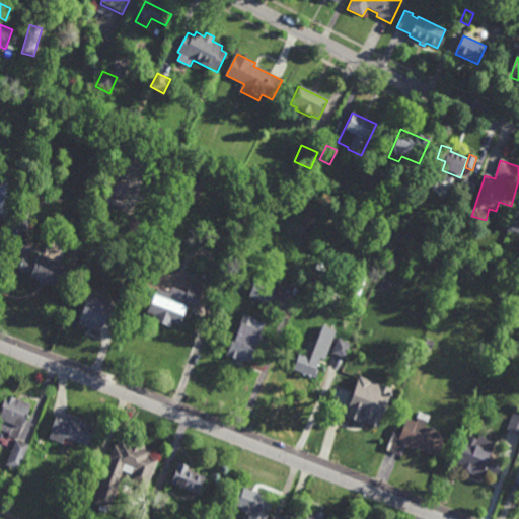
[(470,200),(458,196),(464,179),(476,183),(470,200)]
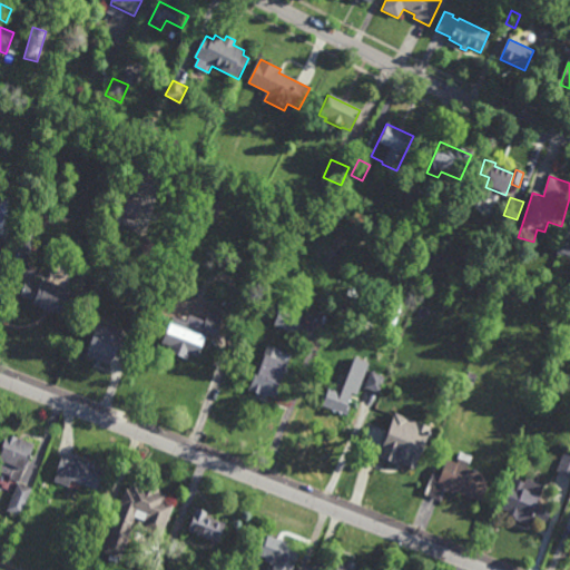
[(115,224),(137,227),(140,202),(119,198),(115,224)]
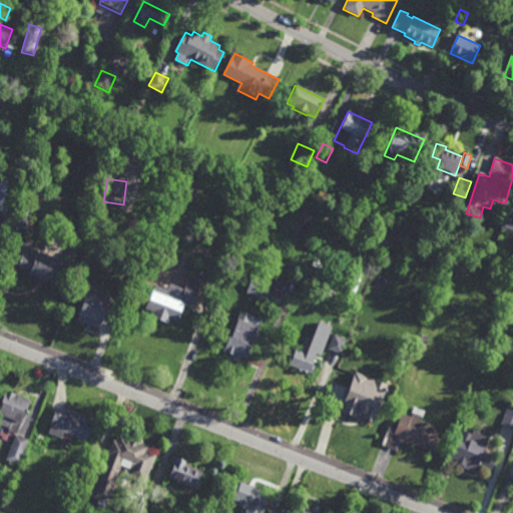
[(512,233),(502,229),(506,215),(512,217),(512,233)]
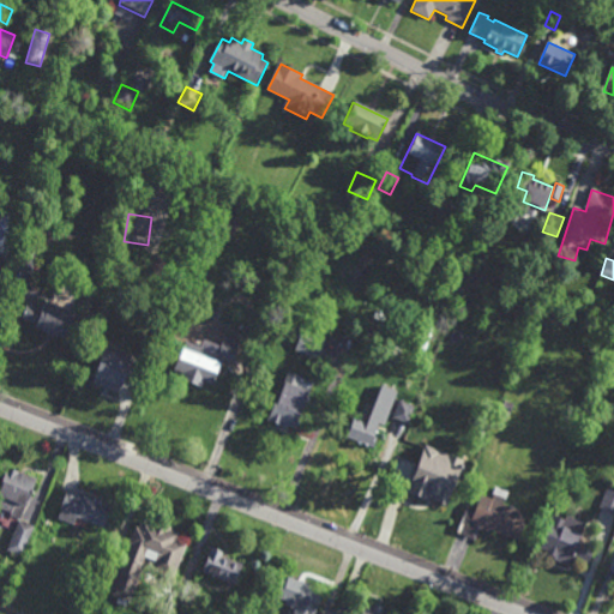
[(76,314),(66,342),(54,338),(54,341),(48,338),(49,335),(36,330),(37,326),(22,320),(26,307),(41,312),(44,302),(76,314)]
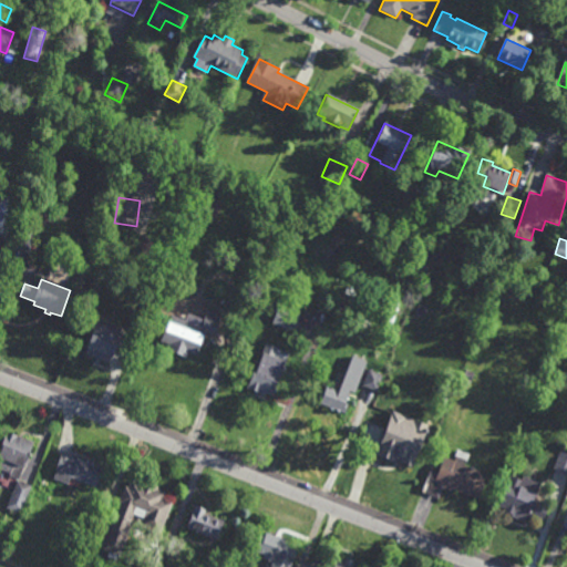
[(216,338),(204,332),(203,337),(205,338),(197,358),(189,354),(187,360),(169,352),(171,348),(161,343),(169,323),(183,329),(186,320),(203,327),(208,311),(224,318),(216,338)]
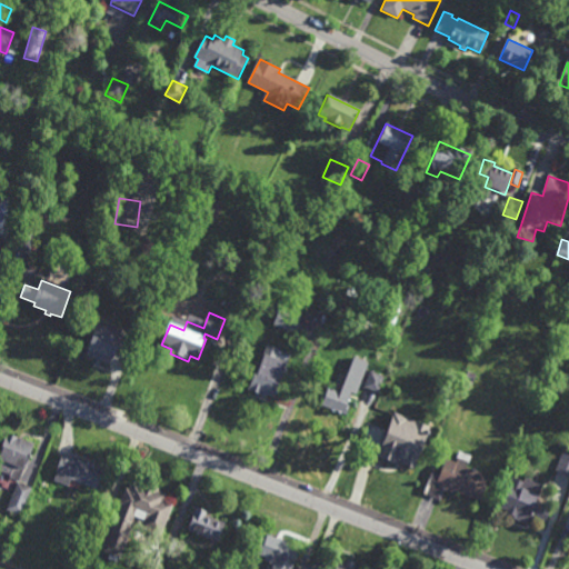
[(130,356),(117,351),(113,361),(107,359),(105,365),(92,360),(95,355),(87,351),(96,326),(121,335),(121,337),(135,342),(130,356)]
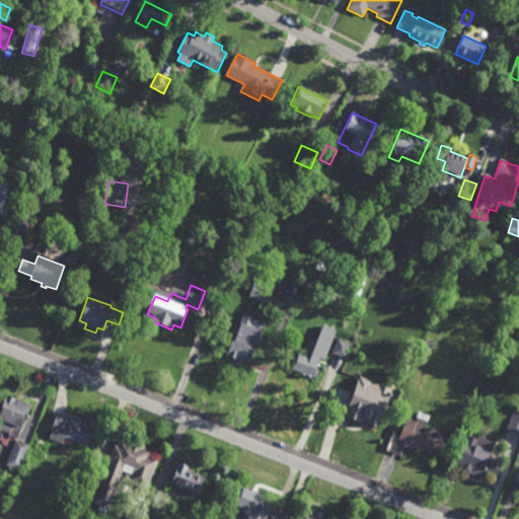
[(254,355),(251,354),(248,363),(239,360),(239,362),(228,358),(236,334),(239,335),(242,325),(263,332),(254,355)]
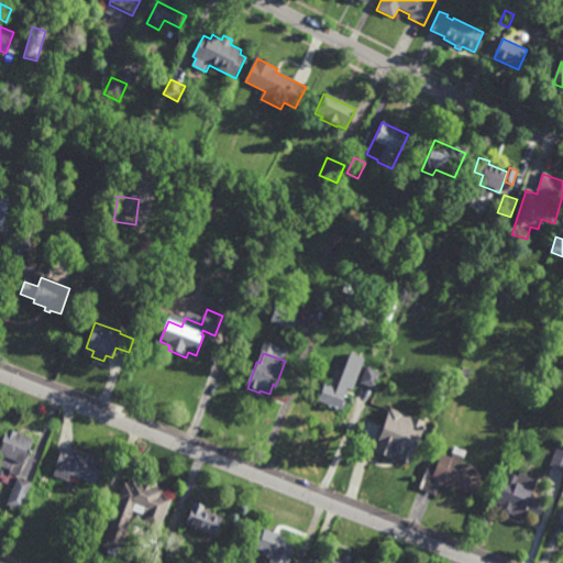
[(375,387),(361,383),(366,367),(381,373),(375,387)]
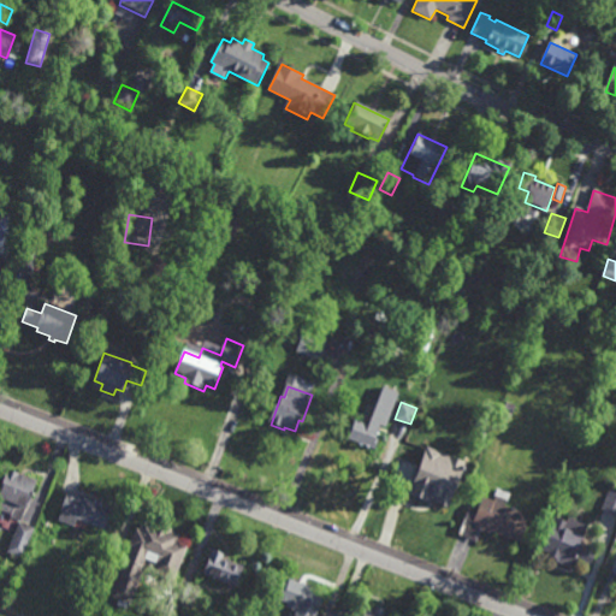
[(509,424),(499,419),(505,402),(516,407),(509,424)]
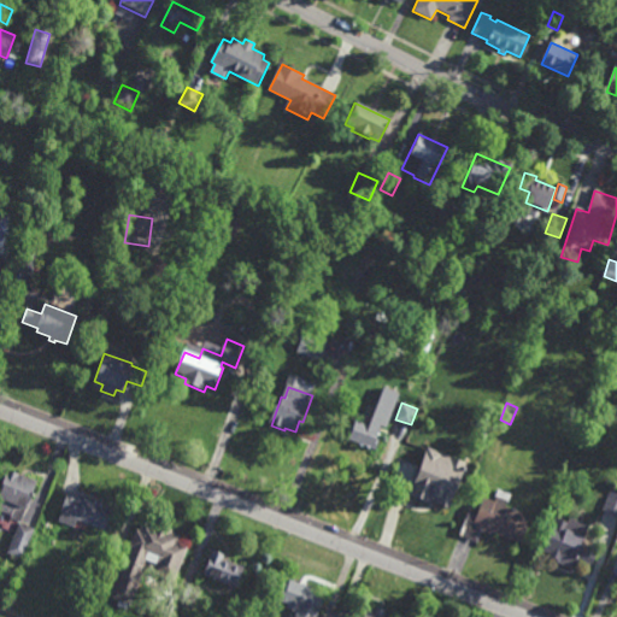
[(376,448),(347,436),(354,418),(380,429),(375,440),(378,441),(376,448)]
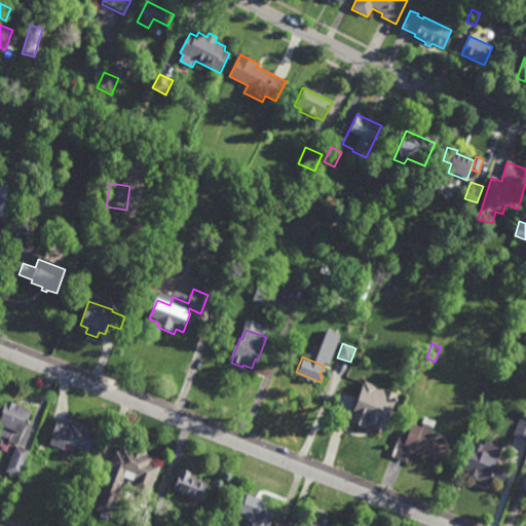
[(19,441),(0,433),(0,412),(6,398),(16,402),(16,403),(32,409),(19,441)]
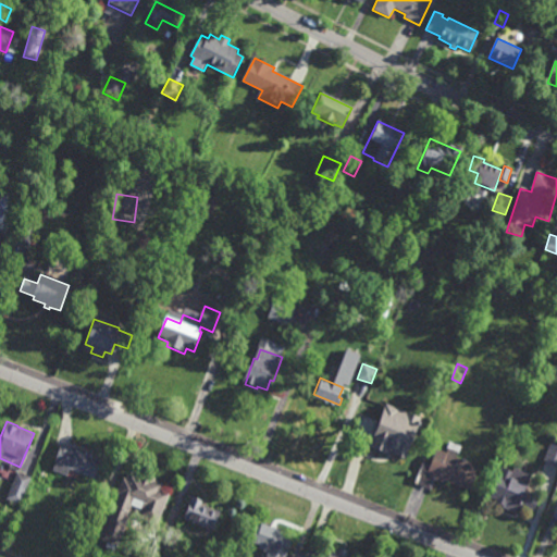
[(410,463),(404,460),(400,467),(378,458),(381,450),(371,447),(376,434),(387,438),(388,435),(398,438),(401,430),(407,432),(411,421),(425,426),(410,463)]
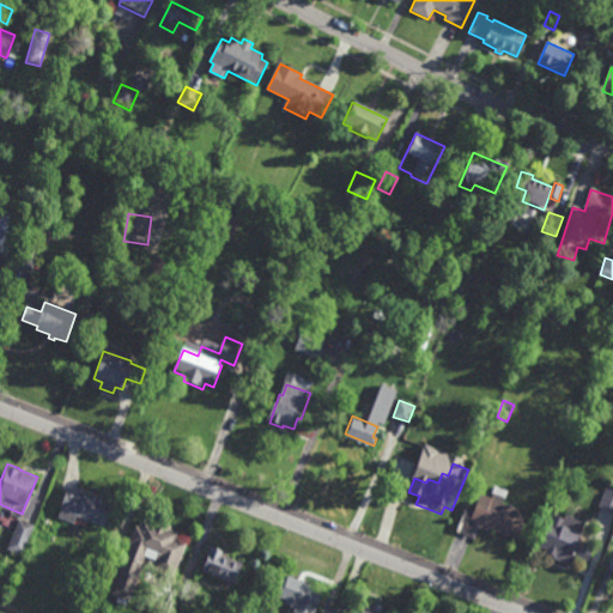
[(612,510),(599,505),(607,483),(612,484),(612,510)]
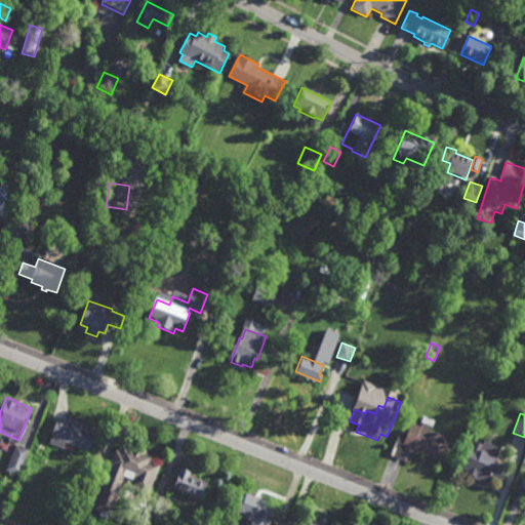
[(71,425),(72,423),(95,433),(89,449),(67,441),(64,447),(49,441),(57,418),(66,421),(66,422),(71,425)]
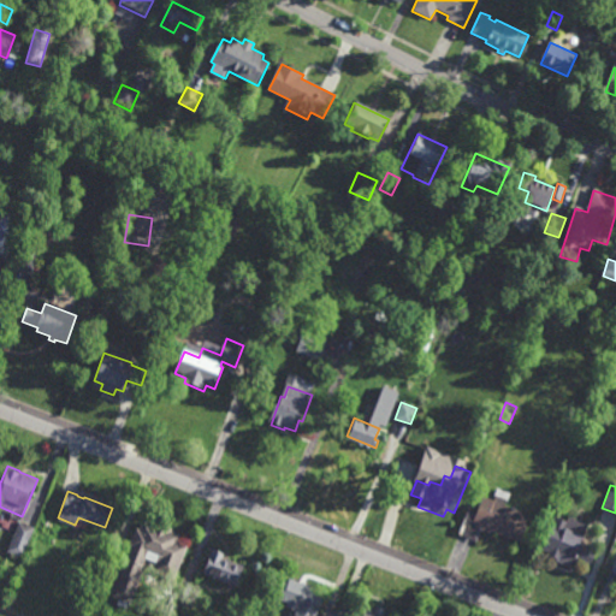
[(493,499),(496,495),(505,498),(503,503),(531,514),(520,540),(472,521),(483,495),(493,499)]
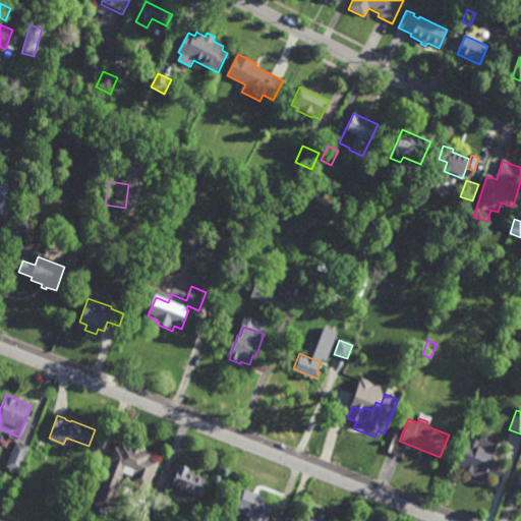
[(479,439),(481,436),(498,442),(490,458),(505,463),(500,478),(484,472),(482,478),(467,472),(468,470),(463,468),(463,465),(459,463),(469,435),(479,439)]
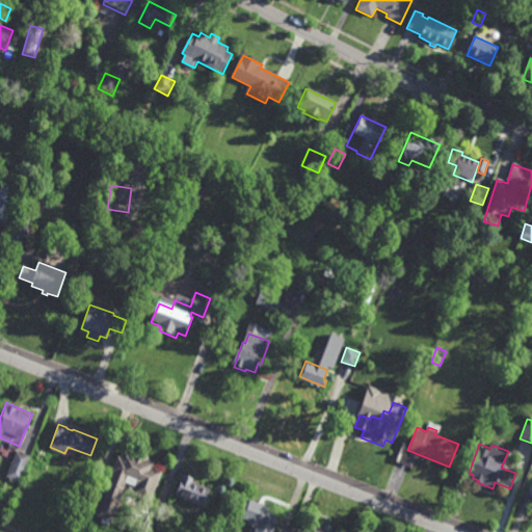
[(137,454),(137,453),(141,454),(142,453),(149,456),(149,458),(157,461),(154,469),(162,472),(152,500),(132,493),(136,480),(128,477),(122,494),(124,495),(113,521),(97,514),(107,488),(104,486),(106,479),(109,480),(113,471),(111,470),(121,448),(137,454)]
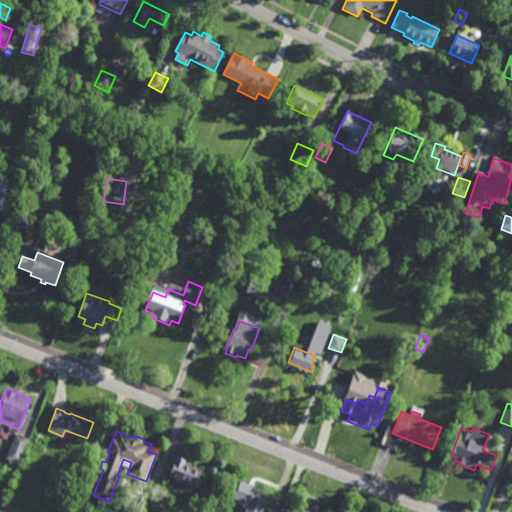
[(18,463),(6,458),(15,435),(28,440),(18,463)]
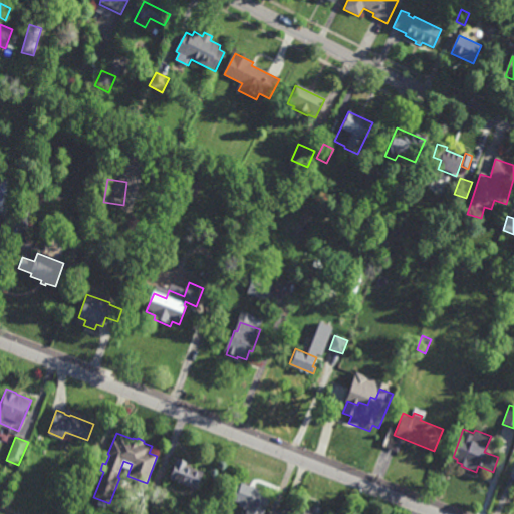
[(198,488),(171,478),(179,456),(189,460),(187,465),(204,472),(198,488)]
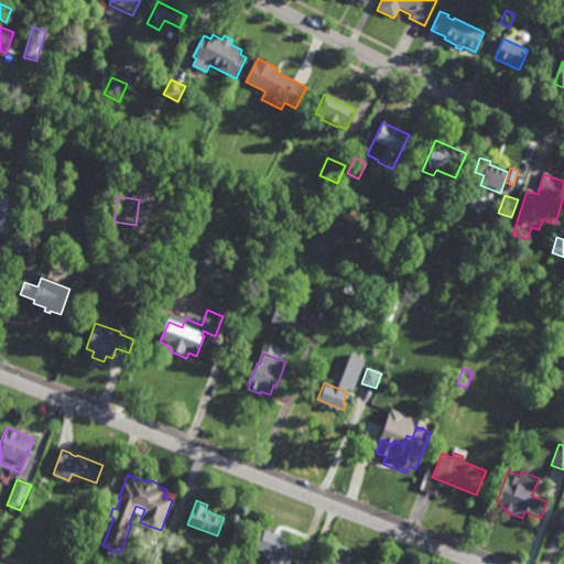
[(88,524),(80,521),(85,509),(93,512),(88,524)]
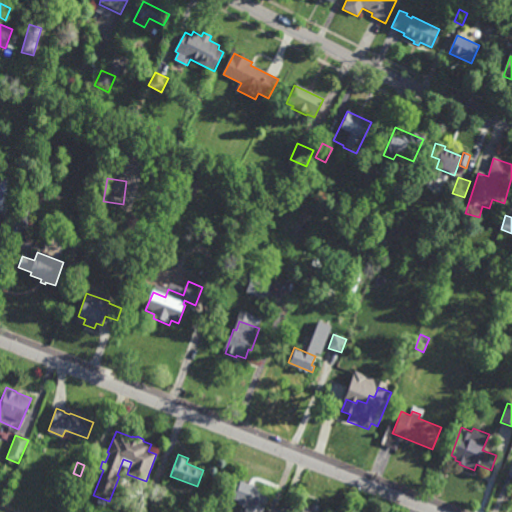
[(261,488),(260,492),(268,495),(262,511),(244,511),(246,507),(238,505),(240,500),(230,497),(236,482),(238,483),(239,480),(261,488)]
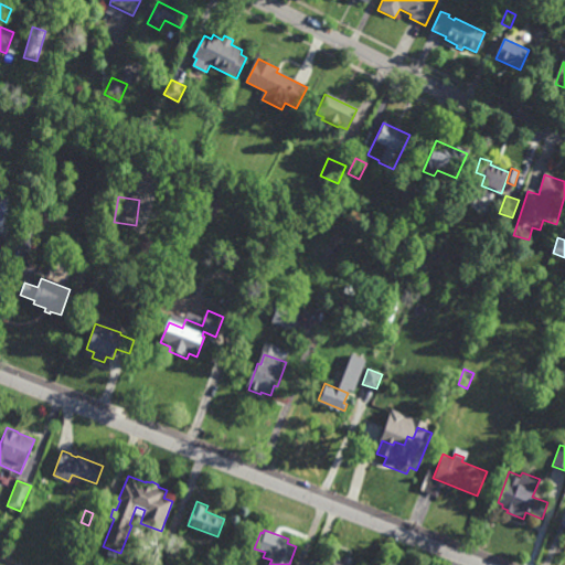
[(330,564),(334,555),(359,564),(330,564)]
